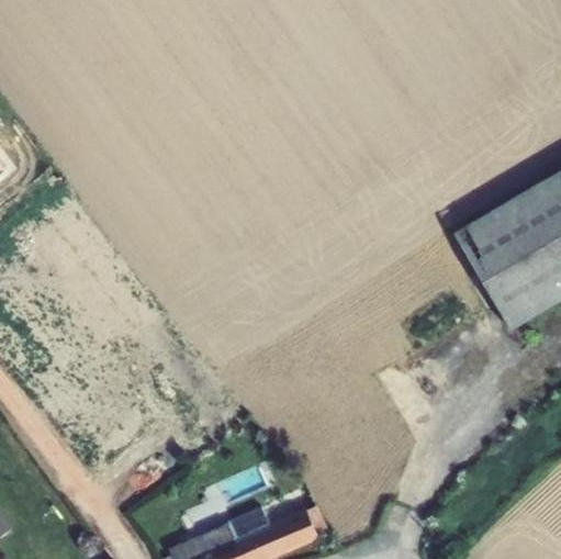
[(560,174),(455,236),(511,332),(560,302),(560,174)]
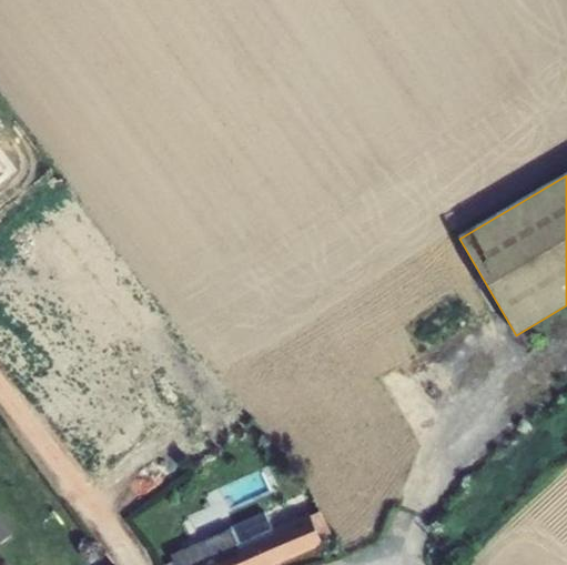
[(275,564),(333,541),(303,481),(254,422),(251,425),(193,468),(239,525),(169,556),(172,563),(169,564),(275,564)]
